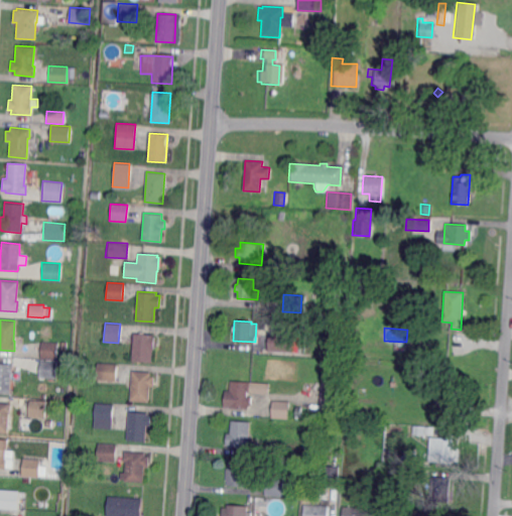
[(153,350),(151,349),(150,362),(131,361),(133,333),(154,335),(153,350)]
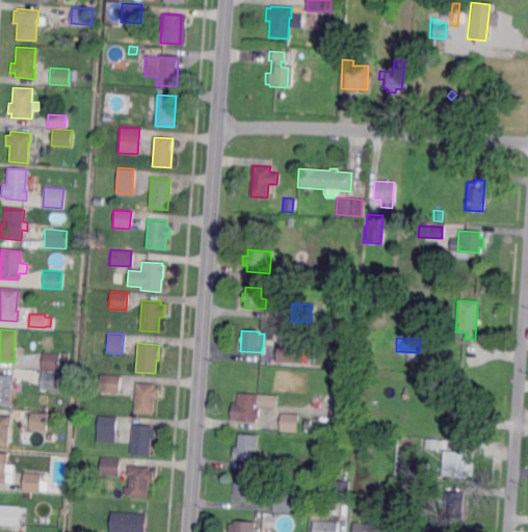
[(306,364),(274,362),(275,344),(307,345),(306,364)]
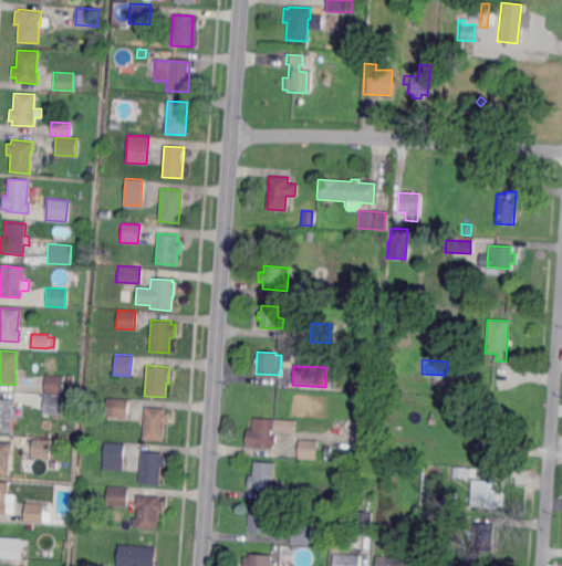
[(61,395),(43,392),(44,375),(62,376),(61,395)]
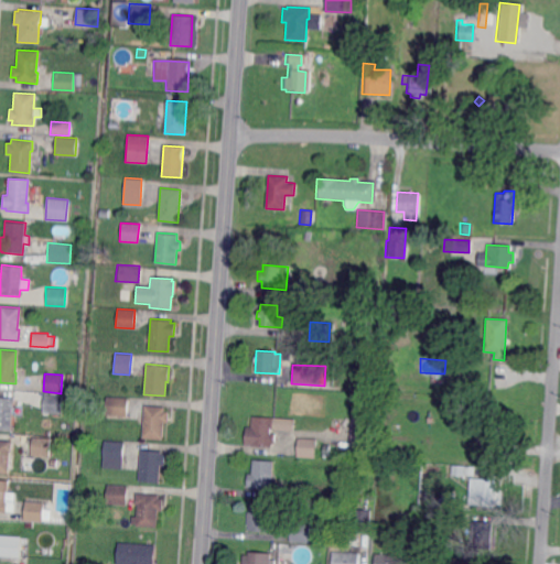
[(58,413),(42,412),(43,394),(60,396),(58,413)]
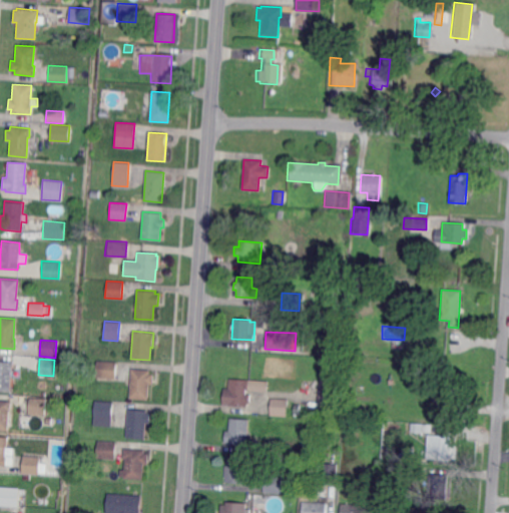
[(11,372),(10,372),(8,392),(0,391),(0,361),(12,362),(11,372)]
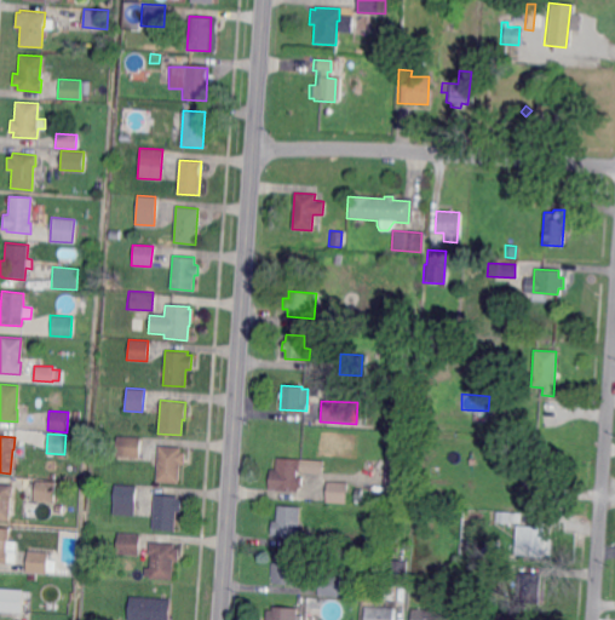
[(137,458),(113,457),(114,437),(138,438),(137,458)]
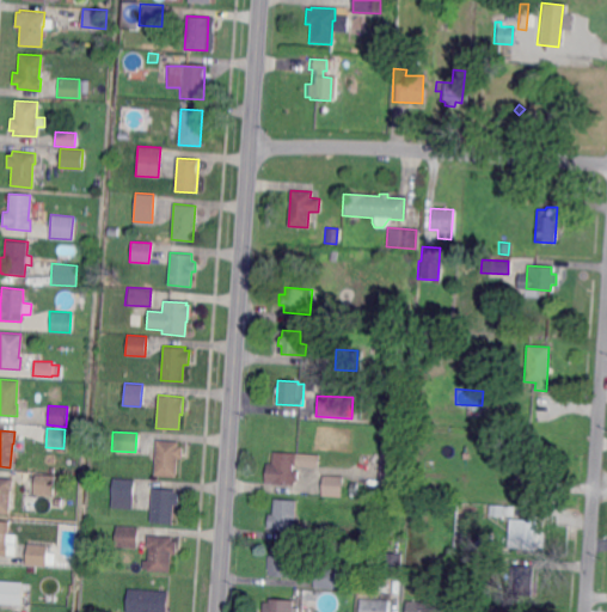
[(513,448),(502,447),(503,438),(514,439),(513,448)]
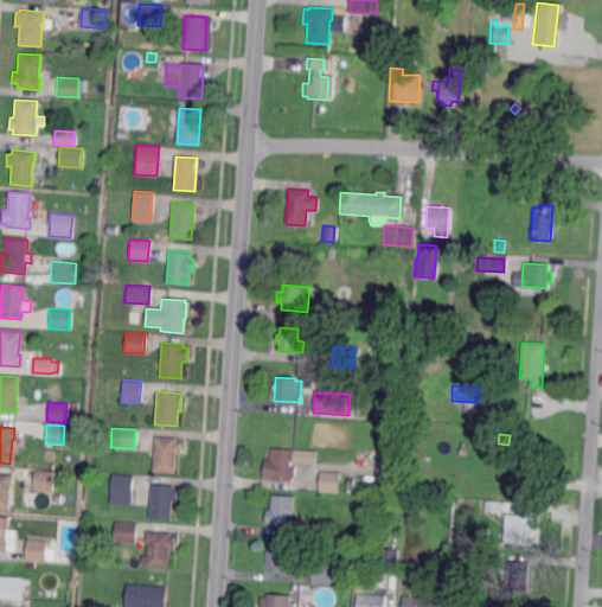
[(179,454),(174,454),(173,473),(152,471),(154,436),(175,438),(175,442),(180,442),(179,454)]
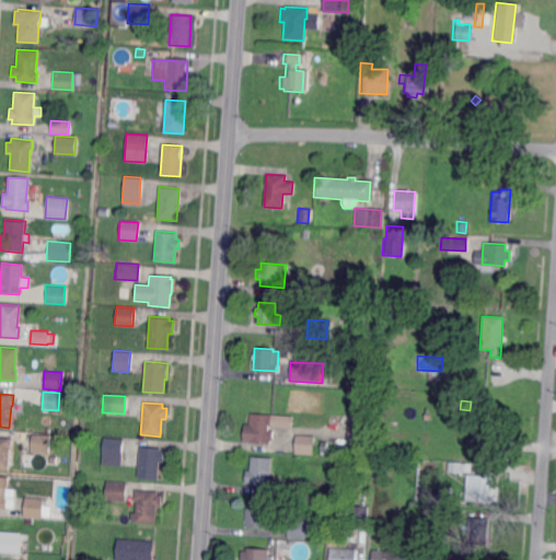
[(268,426),(265,426),(265,431),(270,431),(269,439),(265,438),(264,444),(241,442),(242,424),(247,424),(248,413),(269,416),(268,426)]
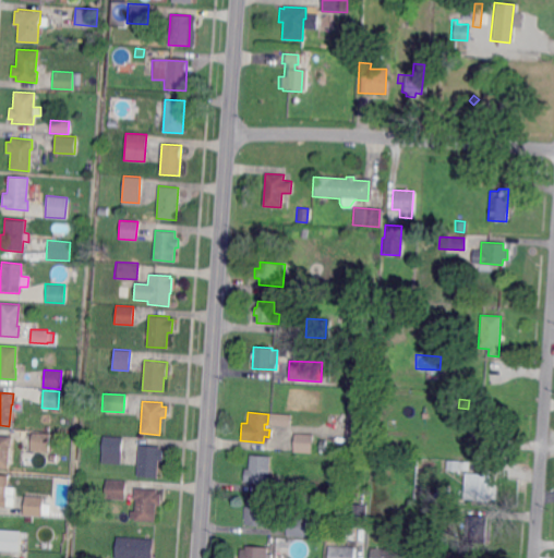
[(47,452),(29,451),(31,433),(48,434),(47,452)]
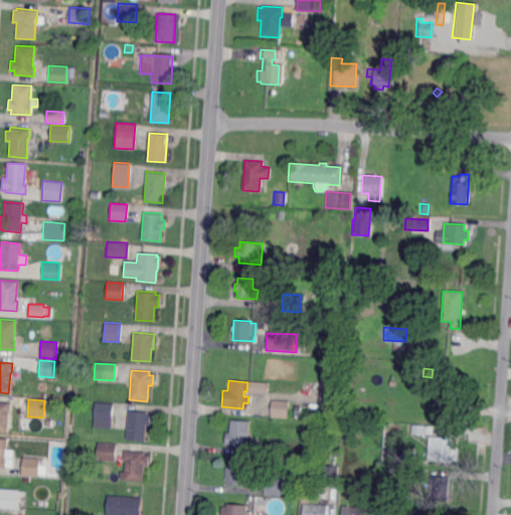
[(286,418),(269,417),(270,400),(287,401),(286,418)]
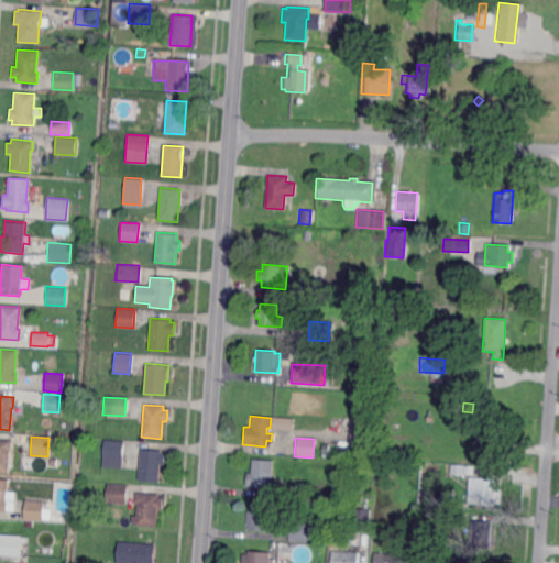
[(10,451),(8,451),(7,472),(0,471),(0,439),(11,440),(10,451)]
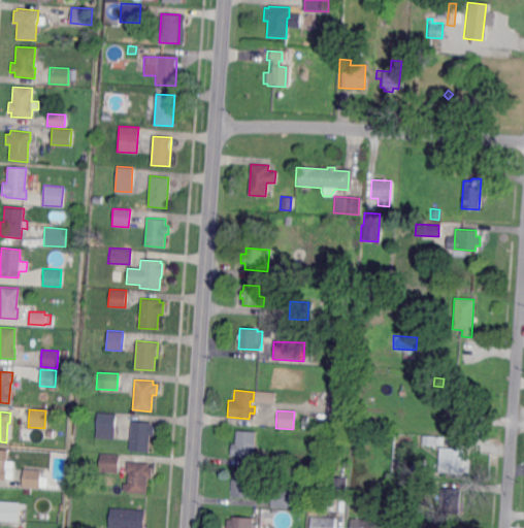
[(112,437),(95,436),(96,411),(115,413),(112,437)]
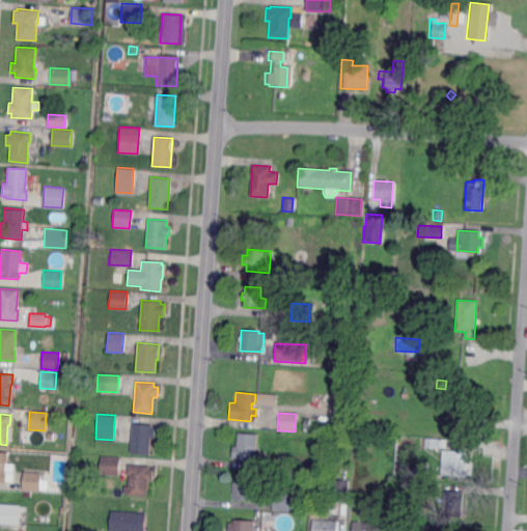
[(154,438),(149,437),(148,454),(129,452),(131,422),(150,424),(150,426),(154,426),(154,438)]
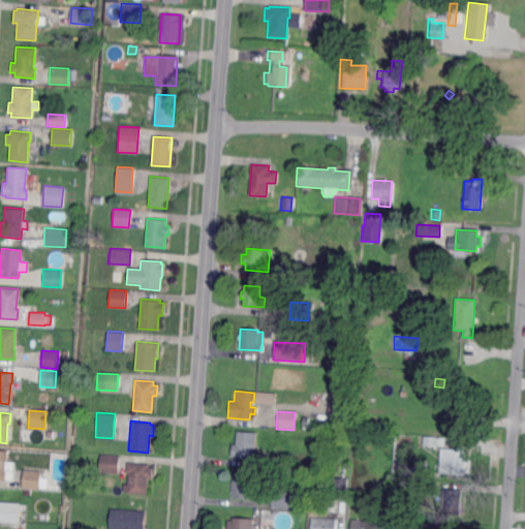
[(253,459),(235,458),(235,455),(230,455),(232,443),(235,443),(236,433),(255,434),(253,459)]
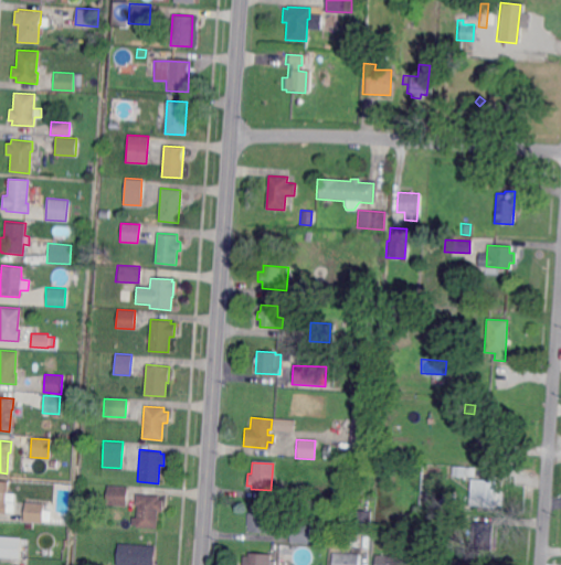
[(463,475),(451,475),(451,465),(463,466),(463,475)]
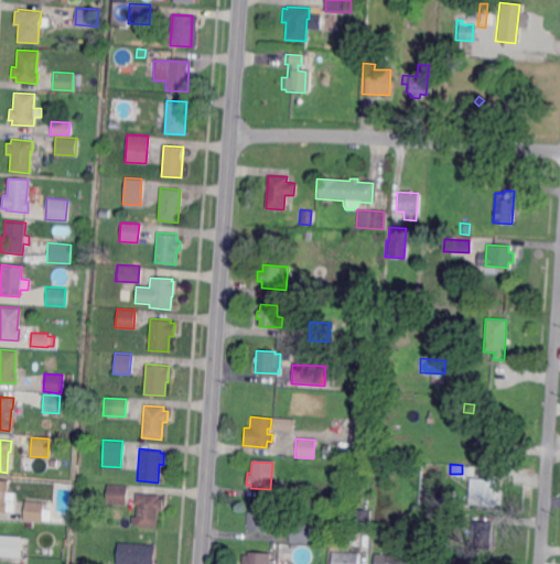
[(492,506),(466,505),(467,478),(494,480),(492,506)]
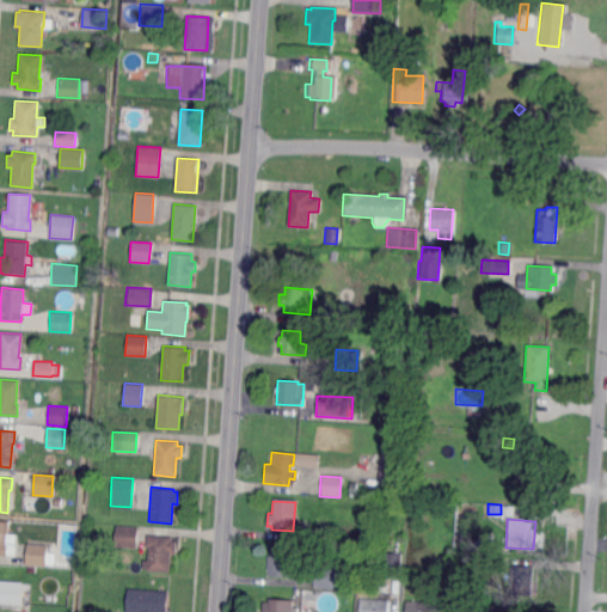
[(136,548),(114,546),(115,526),(138,527),(136,548)]
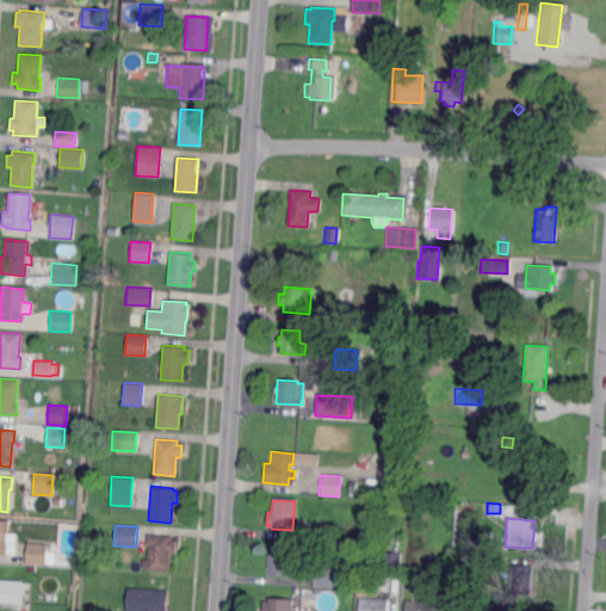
[(320,542),(303,541),(304,526),(321,528),(320,542)]
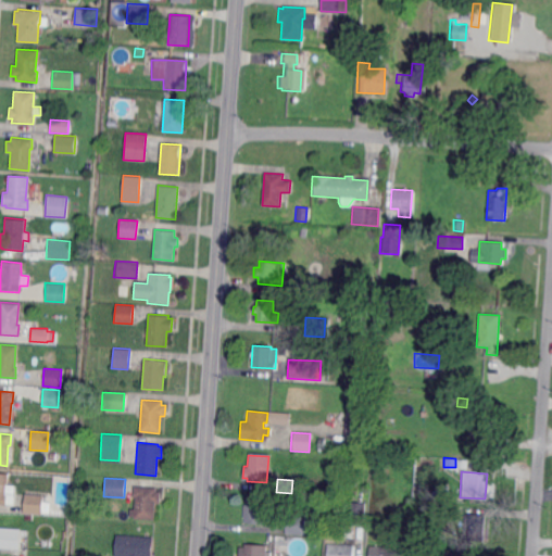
[(159,502),(154,502),(153,519),(134,517),(134,516),(128,516),(129,507),(135,508),(135,496),(133,496),(134,484),(155,487),(155,490),(160,490),(159,502)]
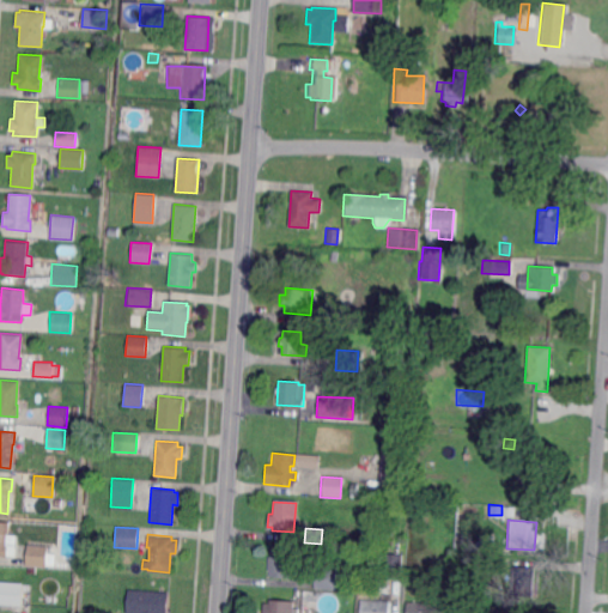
[(44,566),(24,565),(26,545),(46,546),(44,566)]
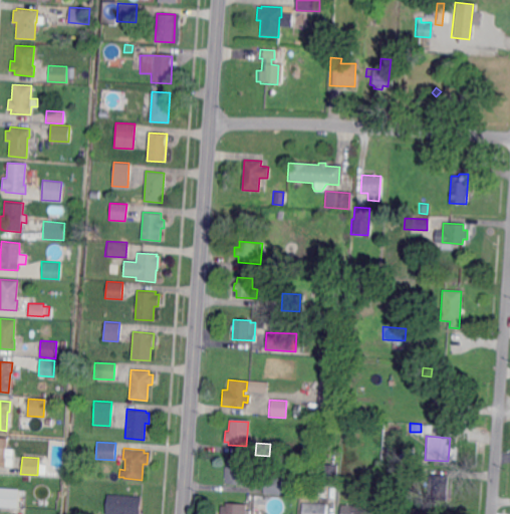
[(243,475),(248,475),(247,484),(243,484),(242,485),(225,484),(225,479),(223,479),(224,466),(226,467),(226,460),(244,461),(243,475)]
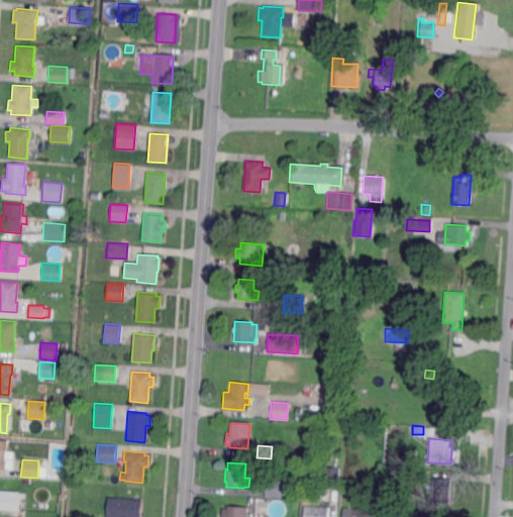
[(447,503),(429,502),(430,478),(448,479),(447,503)]
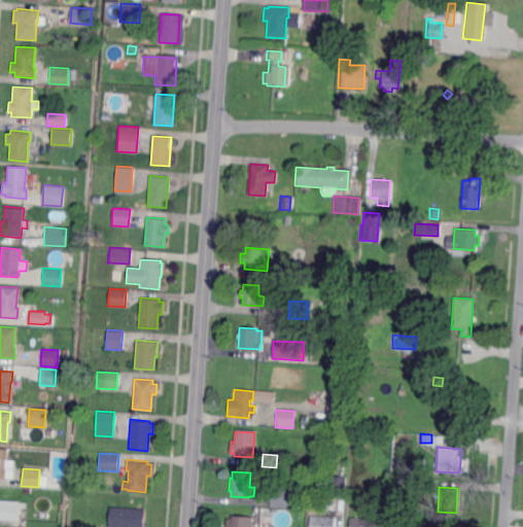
[(286,507),(269,506),(270,489),(287,490),(286,507)]
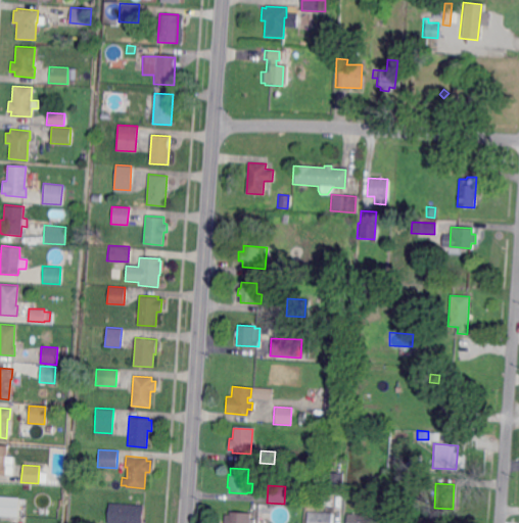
[(14,516),(0,514),(0,494),(15,496),(14,516)]
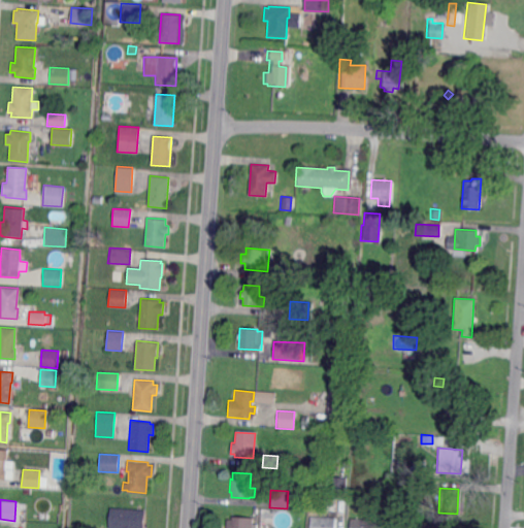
[(142,527),(107,527),(109,507),(143,509),(142,527)]
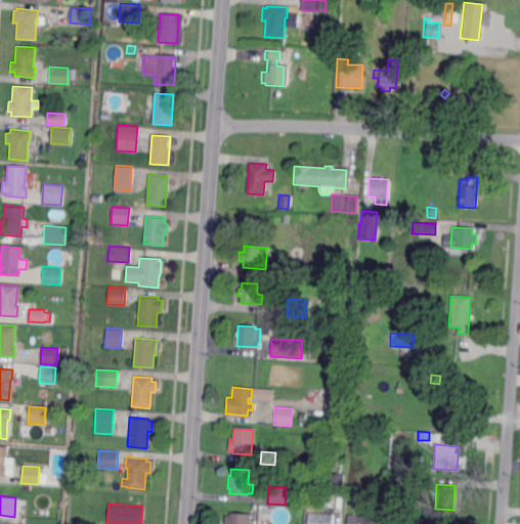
[(250,520),(254,520),(253,523),(223,523),(224,515),(228,516),(229,513),(250,514),(250,520)]
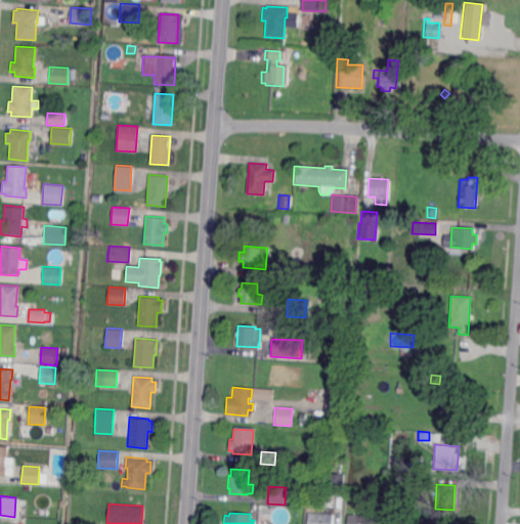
[(329,523),(305,523),(306,513),(330,515),(329,523)]
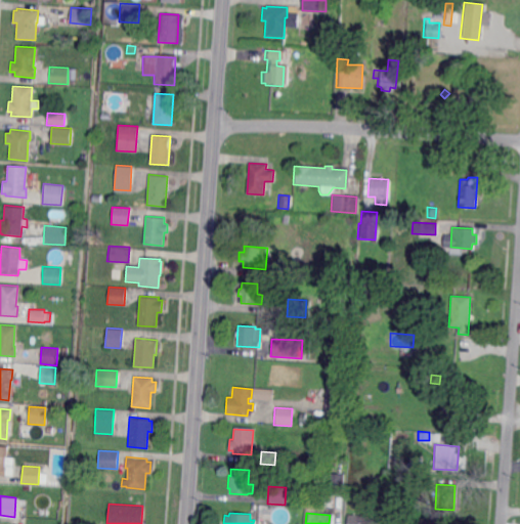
[(370,523),(345,523),(346,515),(371,516),(370,523)]
